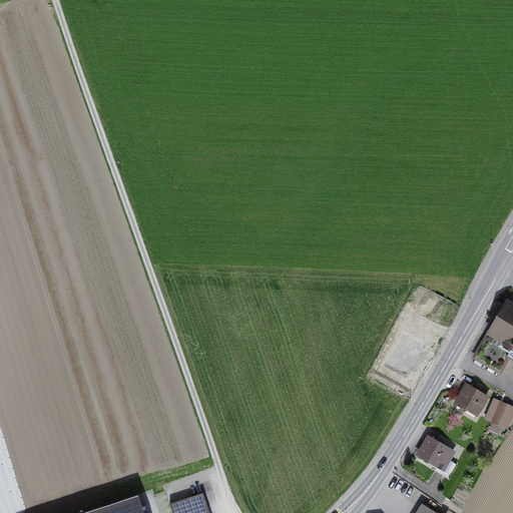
[(512,303),(506,299),(484,337),(512,352),(512,303)]
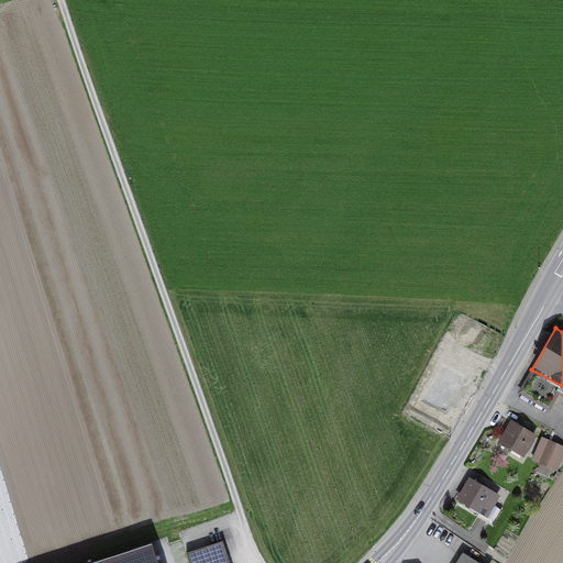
[(464,419),(489,368),(453,350),(439,378),(449,384),(439,406),(464,419)]
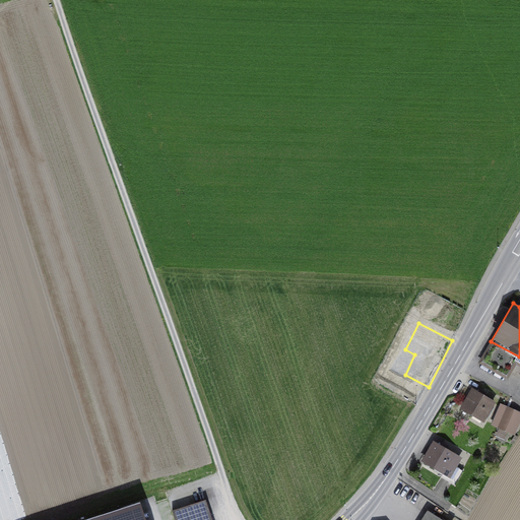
[(494,402),(470,387),(459,406),(482,420),(494,402)]
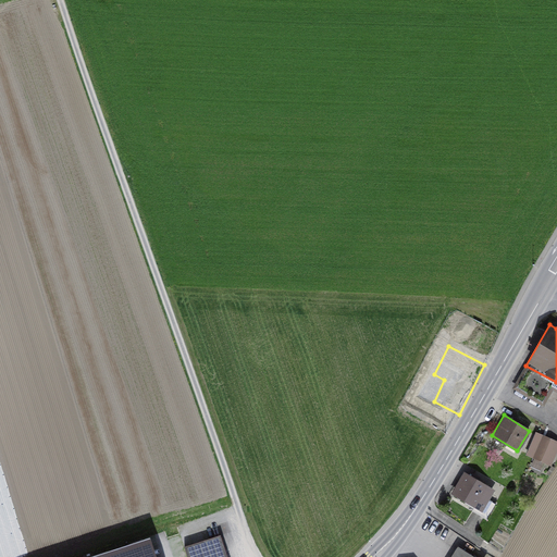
[(527,456),(533,459),(542,436),(535,433),(527,456)]
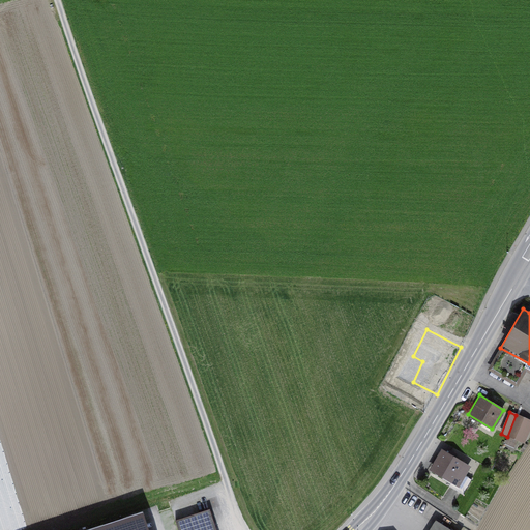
[(529,419),(516,415),(507,437),(524,443),(529,428),(529,419)]
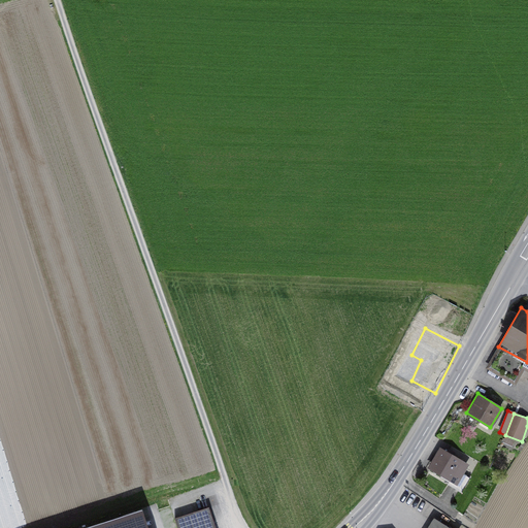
[(457,486),(468,465),(439,450),(428,470),(457,486)]
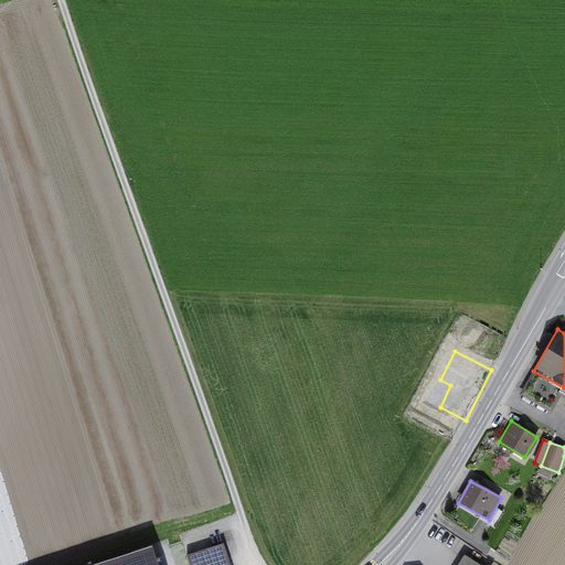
[(231,564),(224,543),(187,555),(190,564),(231,564)]
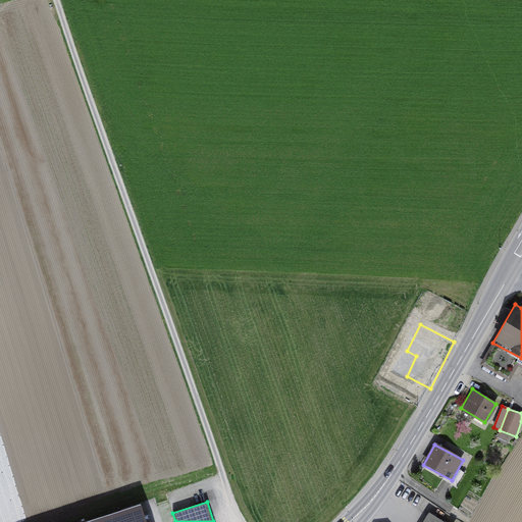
[(85,521),(146,521),(141,504),(85,521)]
